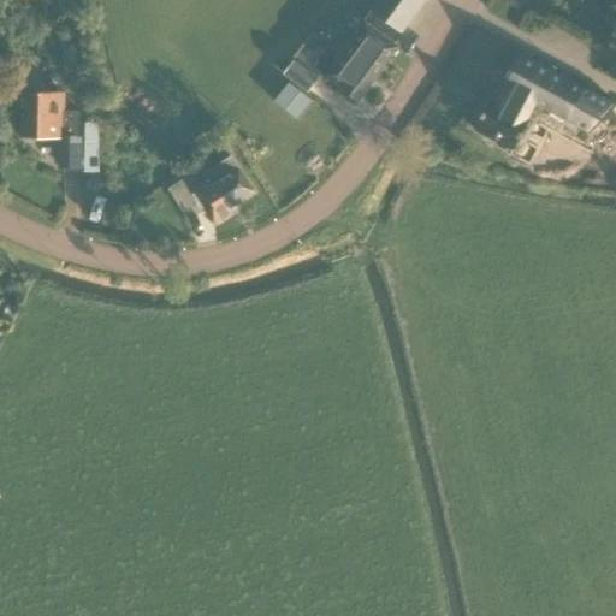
[(314,66),(326,76),(329,78),(360,101),(400,47),(395,43),(427,0),(379,0),(365,21),(366,22),(342,55),(330,46),(314,66)]
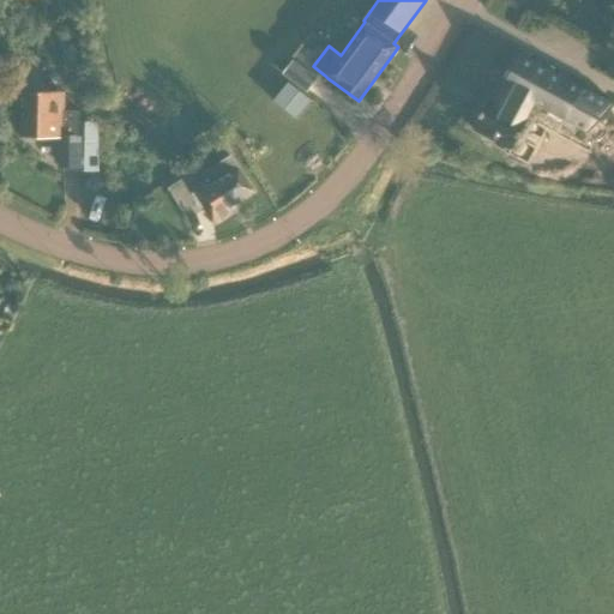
[(521,54),(495,101),(489,98),(474,130),(513,150),(529,120),(527,119),(535,103),(570,122),(588,89),(521,54)]
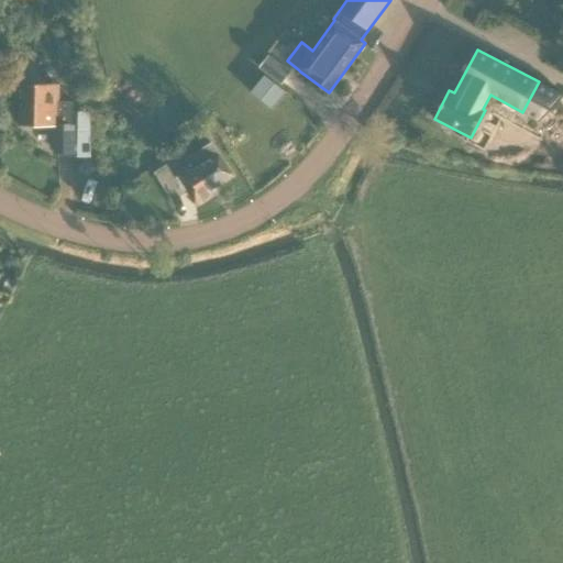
[(260,68),(283,85),(291,73),(268,56),(260,68)]
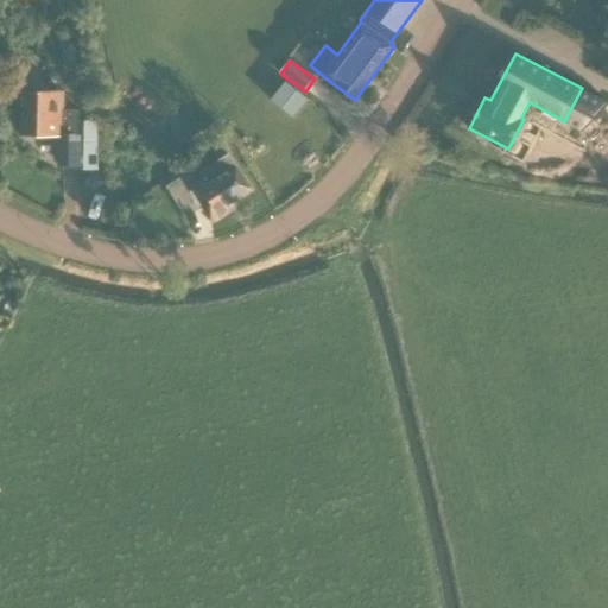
[(59,135),(61,164),(78,164),(80,121),(80,109),(64,109),(64,92),(25,90),(25,112),(20,112),(20,135),(59,135)]
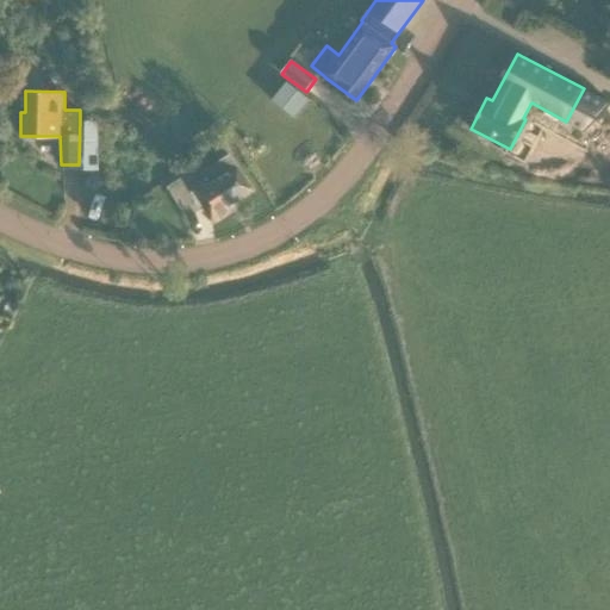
[(297,92),(282,110),(296,119),(310,101),(297,92)]
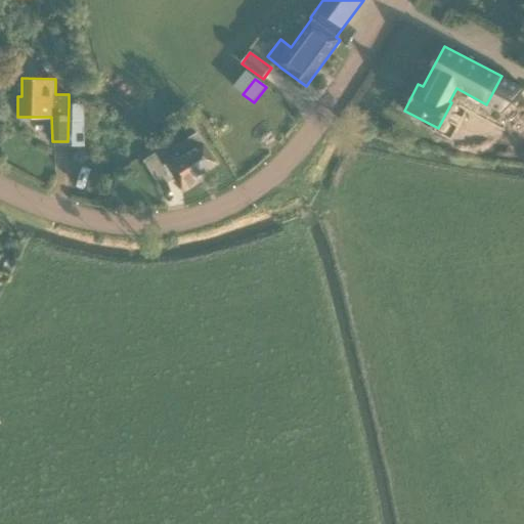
[(75,146),(87,146),(86,102),(74,103),(75,146)]
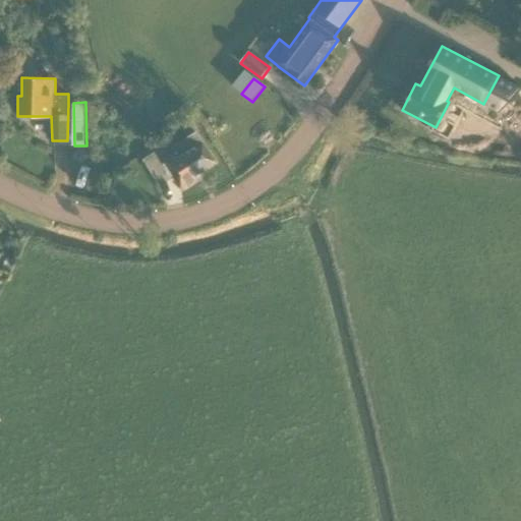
[(163,160),(182,188),(197,178),(195,176),(217,162),(196,131),(172,148),(176,152),(163,160)]
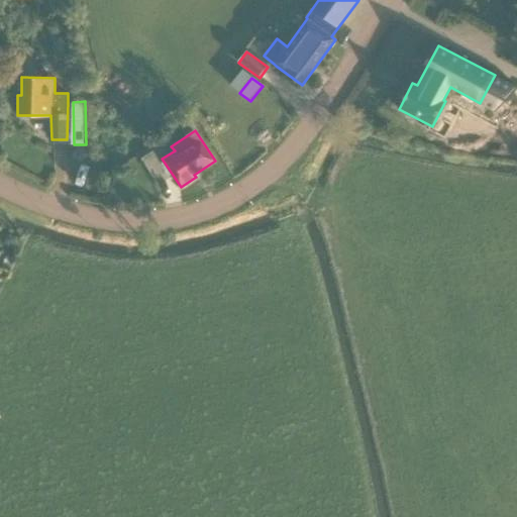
[(142,159),(153,177),(165,170),(153,151),(142,159)]
